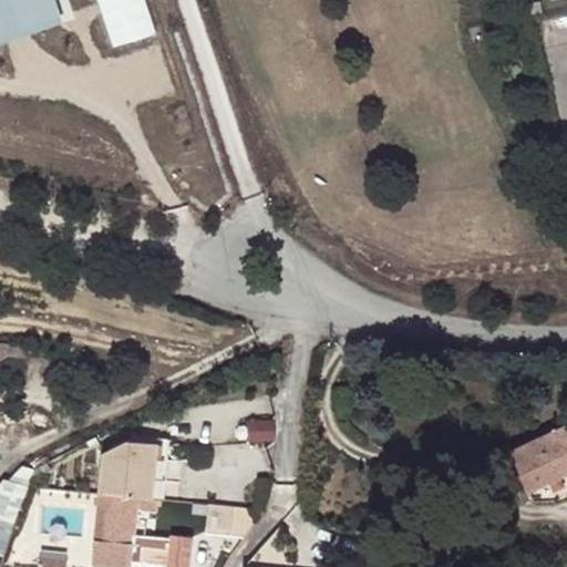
[(42,0),(0,0),(0,26),(47,12),(42,0)]
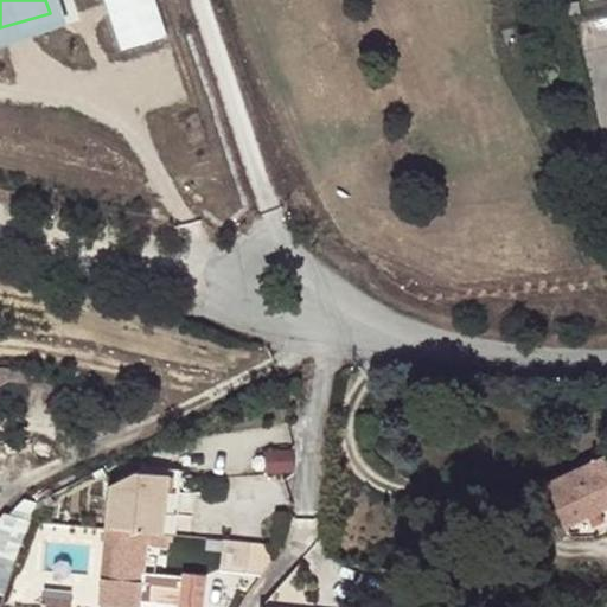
[(144,0),(94,0),(107,42),(153,27),(144,0)]
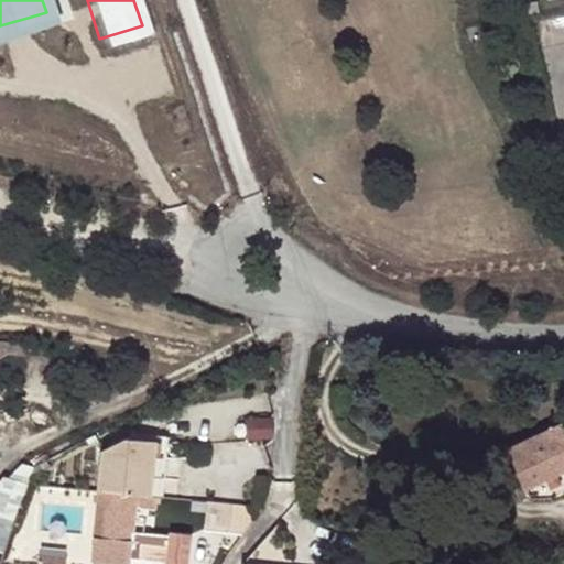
[(247,402),(246,422),(271,424),(272,403),(247,402)]
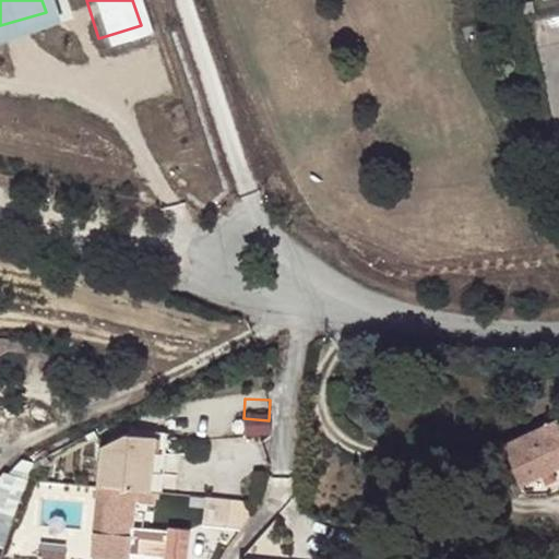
[(558,417),(546,424),(551,445),(558,442),(558,417)]
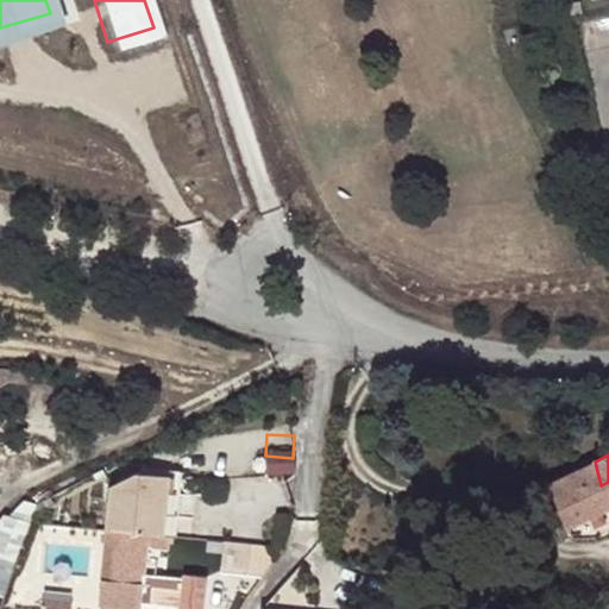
[(601,485),(595,462),(544,482),(562,526),(606,508),(603,502),(597,488),(601,485)]
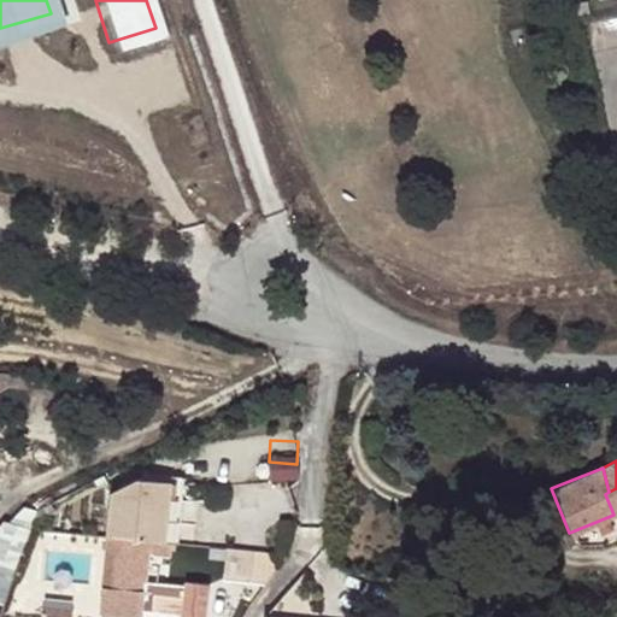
[(98,611),(141,616),(147,552),(148,538),(166,539),(170,477),(142,474),(110,491),(109,497),(77,493),(75,513),(106,516),(98,611)]
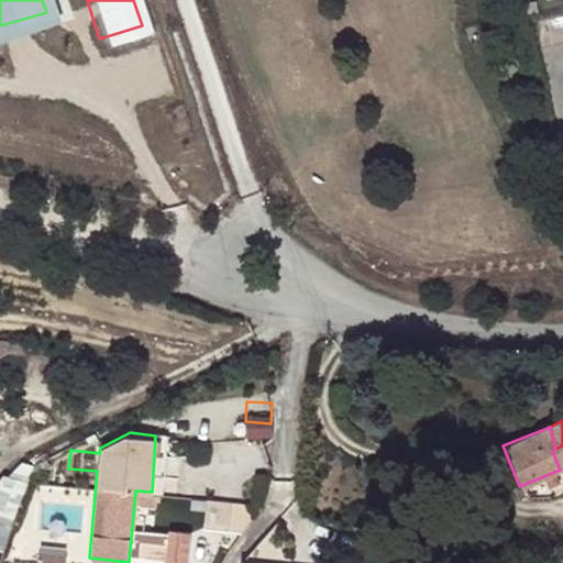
[(2,468),(0,483),(0,544),(15,548),(28,472),(2,468)]
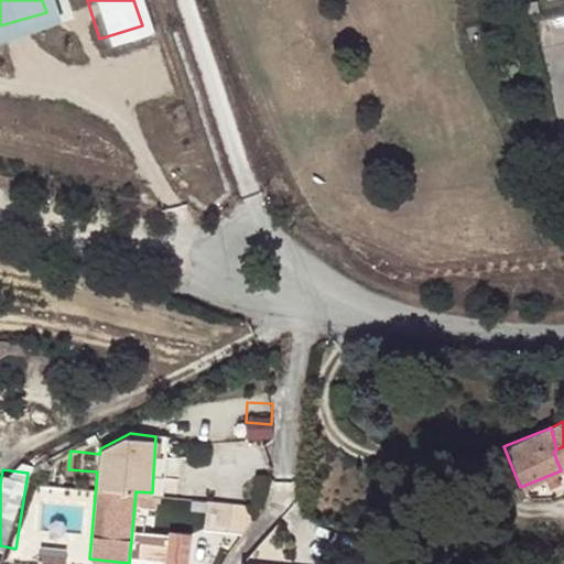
[(136,491),(134,505),(155,507),(156,494),(152,492),(136,491)]
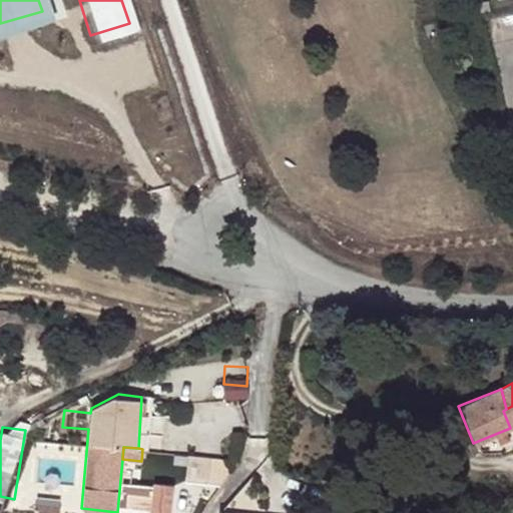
[(194,451),(189,475),(226,483),(231,459),(194,451)]
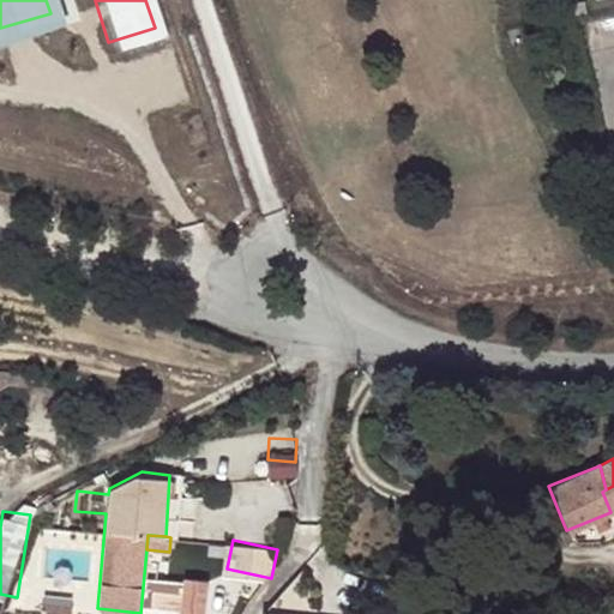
[(184,577),(179,613),(203,613),(208,579),(184,577)]
